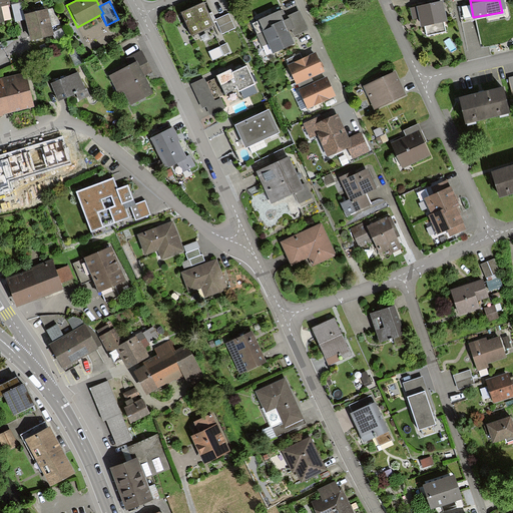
[(204,1),(180,11),(191,36),(215,26),(204,1)]
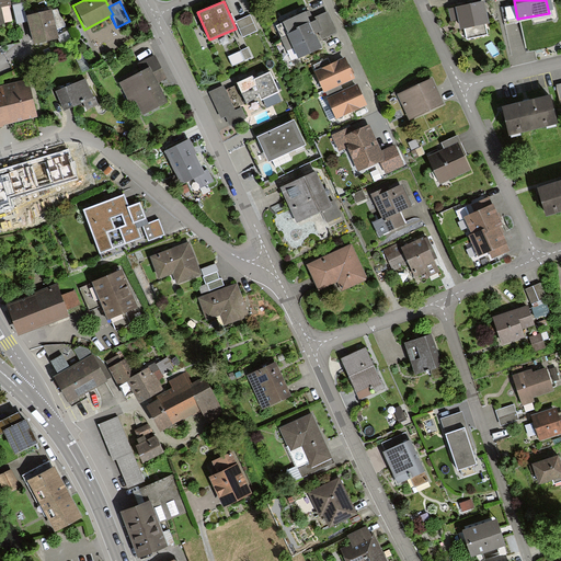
[(488,21),(483,1),(449,8),(451,20),(460,18),(461,26),(488,21)]
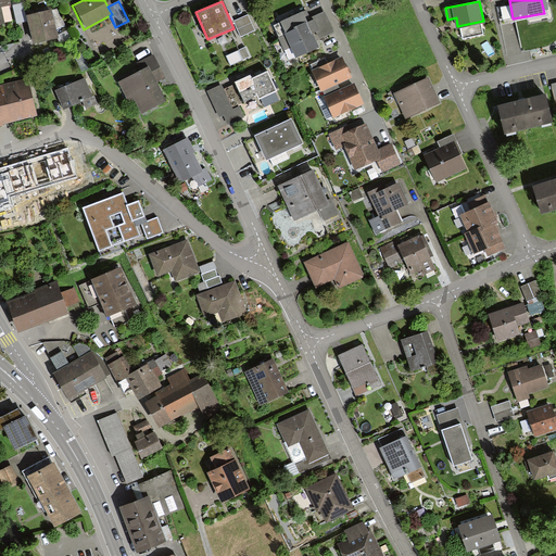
[(52,10),(60,29),(66,27),(59,7),(52,10)]
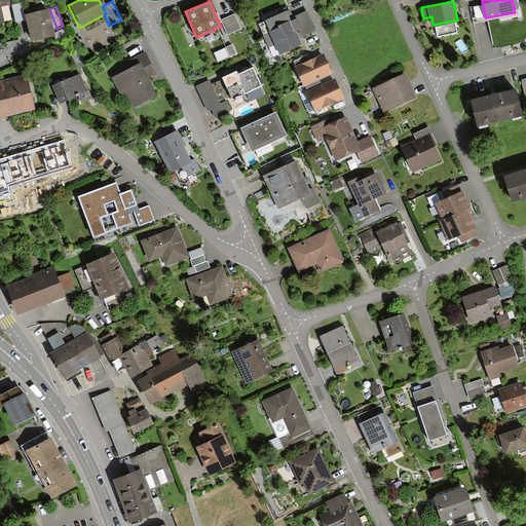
[(46,10),(24,14),(29,41),(51,36),(46,10)]
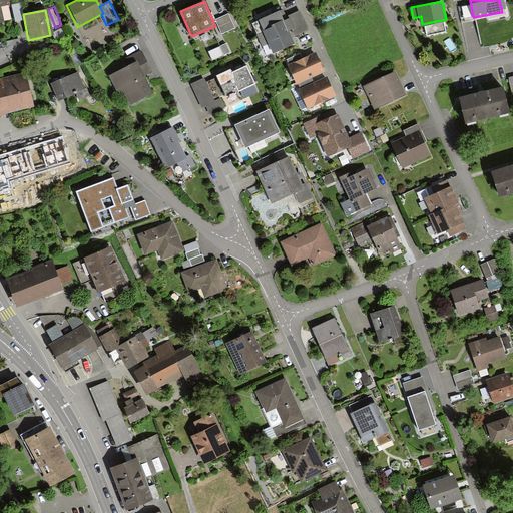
[(280,11),(252,22),(259,36),(264,34),(271,51),(292,43),(289,37),(306,30),(298,11),(283,17),(280,11)]
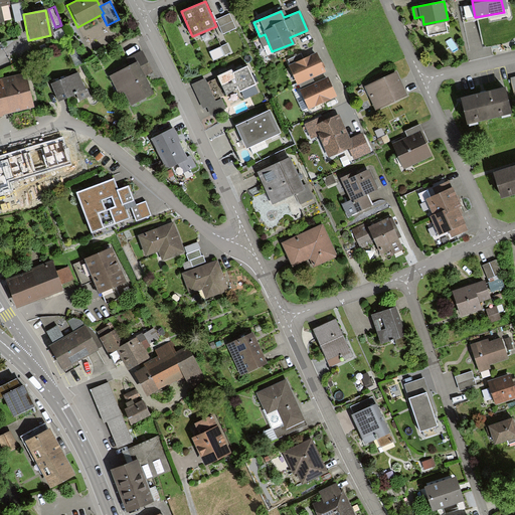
[(230,14),(217,19),(223,34),(236,28),(230,14)]
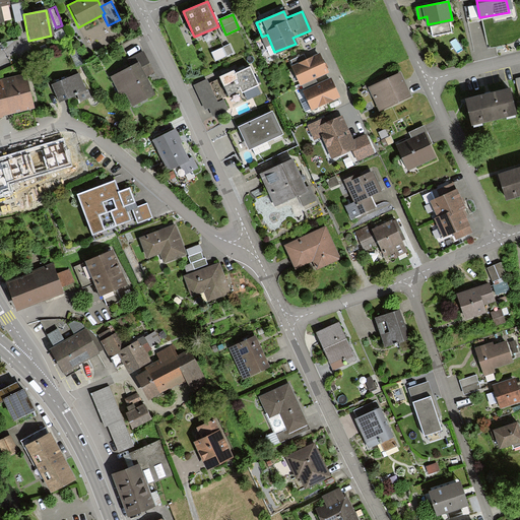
[(234,53),(230,44),(211,52),(215,61),(234,53)]
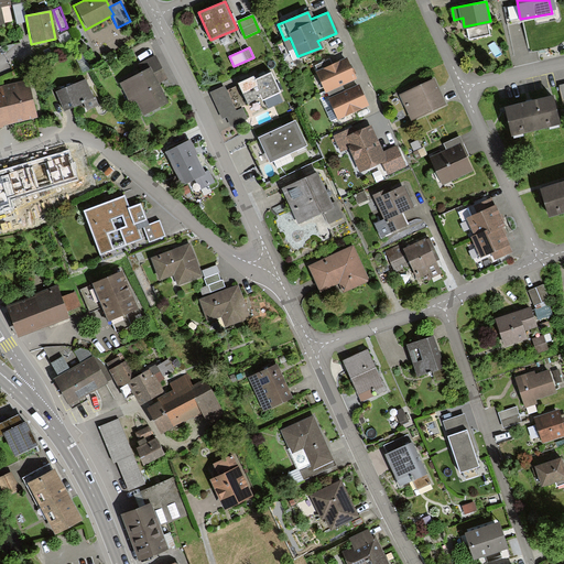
[(141,71),(118,83),(128,104),(133,100),(140,114),(163,101),(154,82),(164,77),(154,55),(138,64),(141,71)]
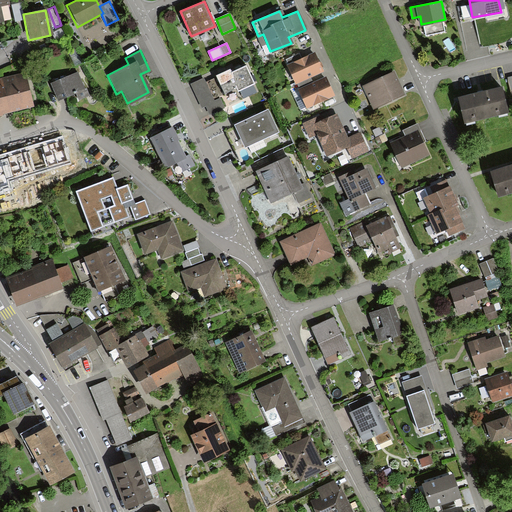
[(284,58),(287,65),(299,59),(297,53),(284,58)]
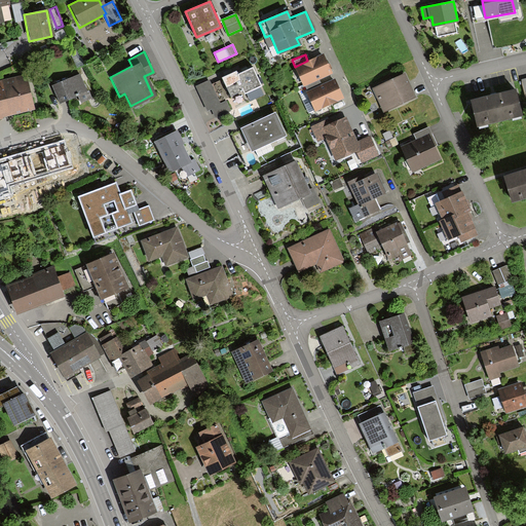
[(295,67),(302,84),(316,78),(329,73),(321,55),(307,61),(295,67)]
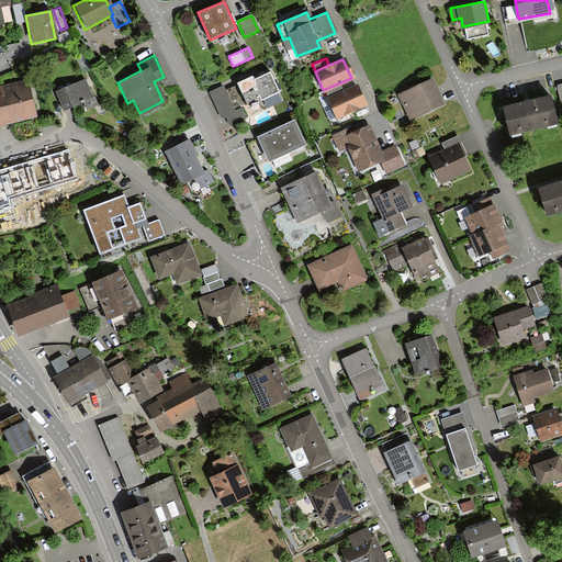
[(279,92),(270,72),(255,79),(253,76),(236,82),(246,104),(260,98),(261,100),(279,92)]
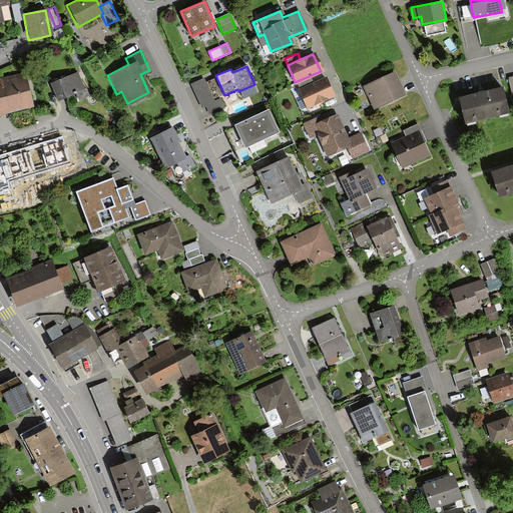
[(76,71),(50,82),(56,99),(74,92),(77,99),(86,95),(76,71)]
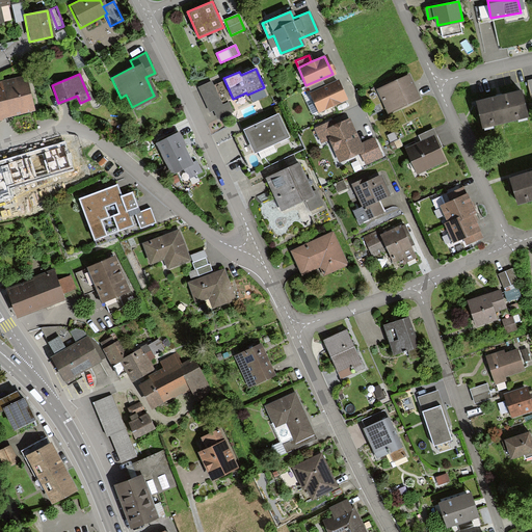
[(417,98),(406,76),(376,89),(387,112),(417,98)]
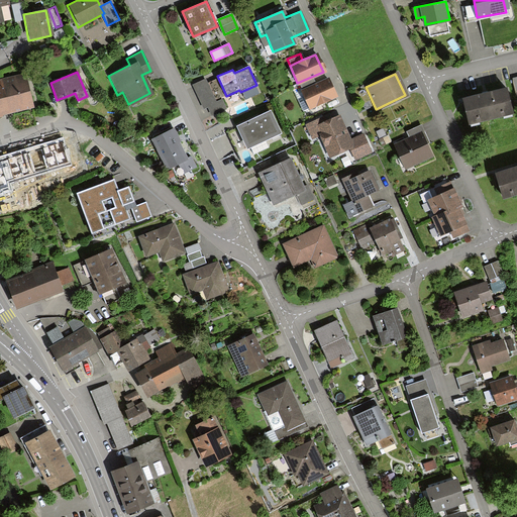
[(23,75),(0,80),(0,89),(6,114),(31,108),(23,75)]
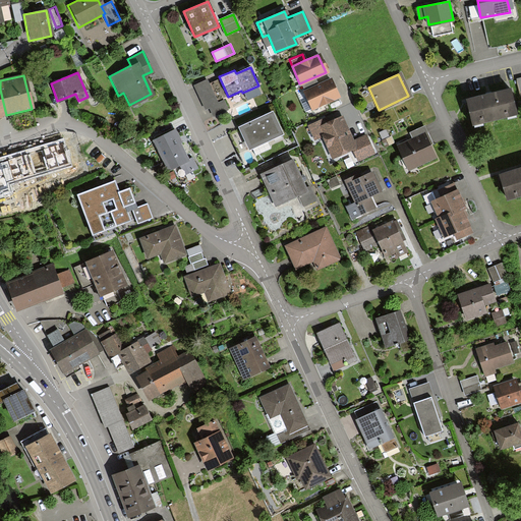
[(299,83),(303,91),(316,84),(313,77),(299,83)]
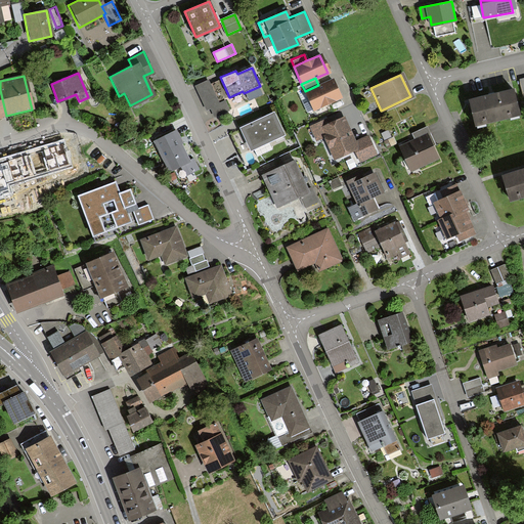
[(220,104),(220,103),(209,80),(195,86),(207,111),(211,108),(220,104)]
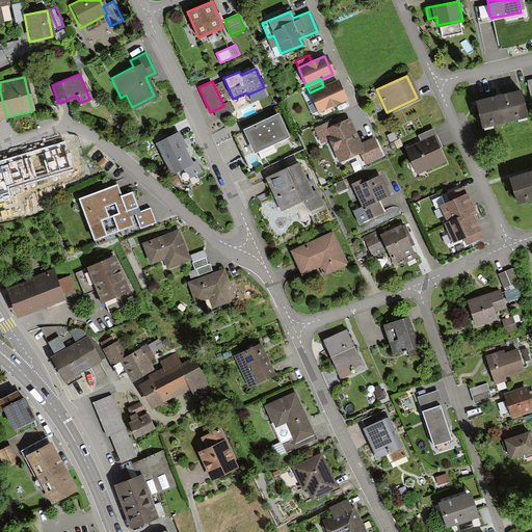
[(323,86),(310,92),(317,110),(344,99),(336,81),(323,86)]
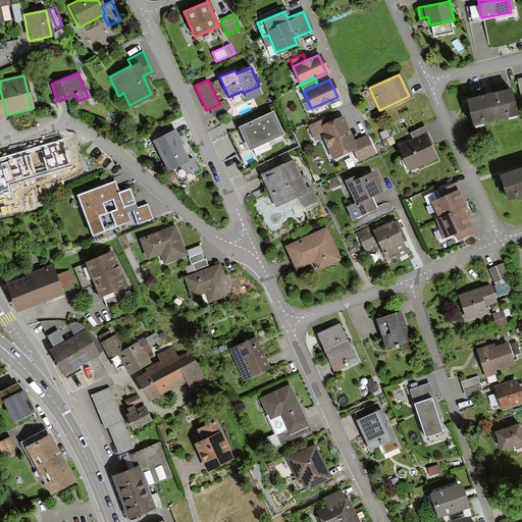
[(509,89),(466,99),(471,123),(515,113),(509,89)]
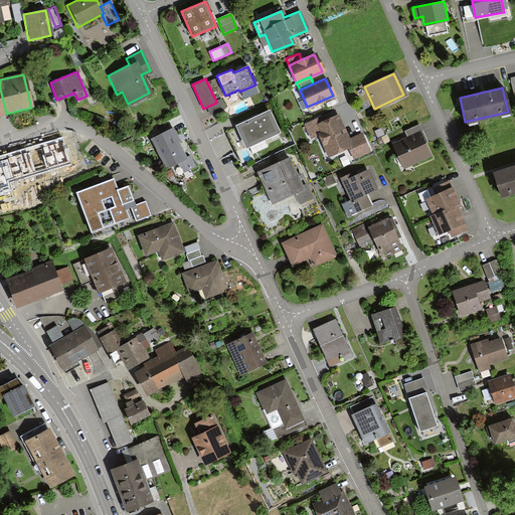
[(222,99),(216,102),(216,103),(207,107),(210,115),(226,109),(222,99)]
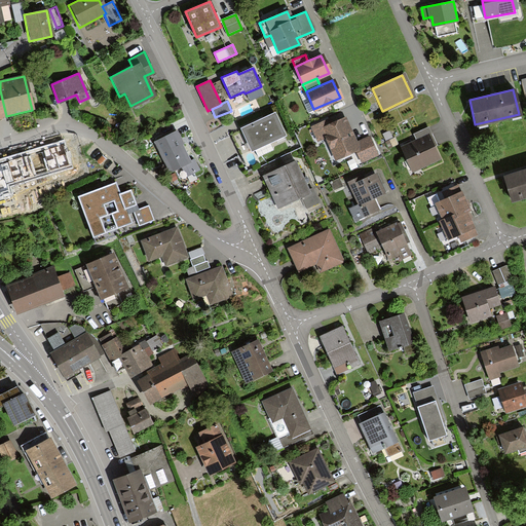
[(287,136),(275,112),(240,128),(251,151),(287,136)]
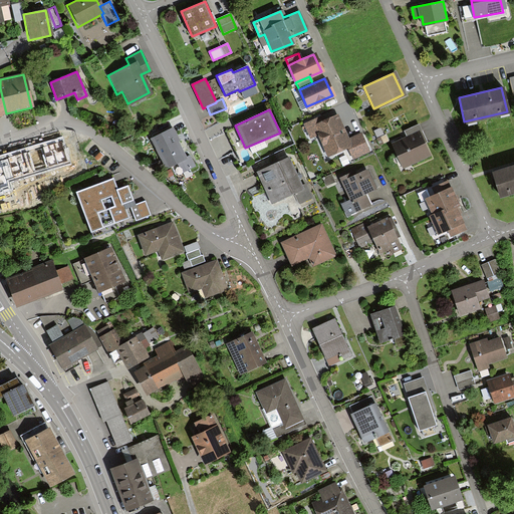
[(335,110),(303,124),(309,138),(317,135),(326,157),(348,148),(352,159),(368,153),(360,134),(346,139),(335,110)]
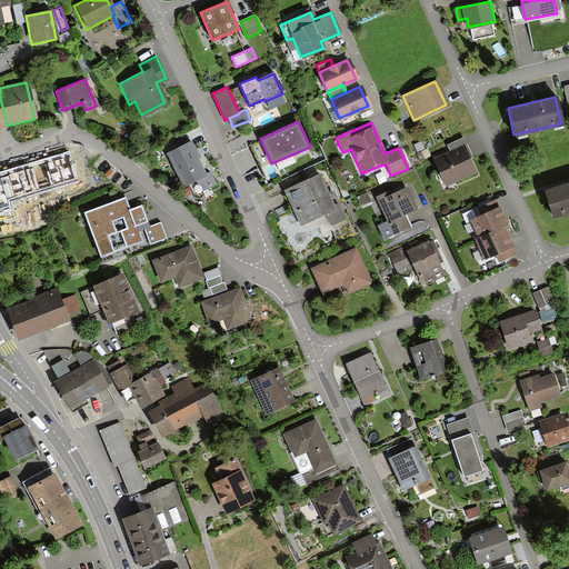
[(449,155),(465,148),(466,147),(462,138),(446,145),(449,155)]
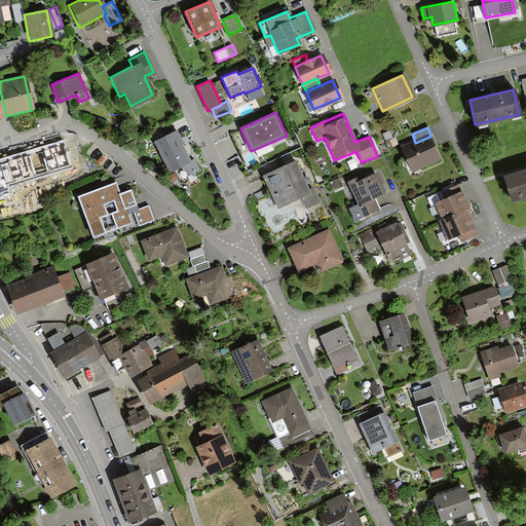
[(178,129),(154,142),(171,174),(182,167),(187,177),(201,170),(195,158),(191,160),(183,146),(185,145),(178,129)]
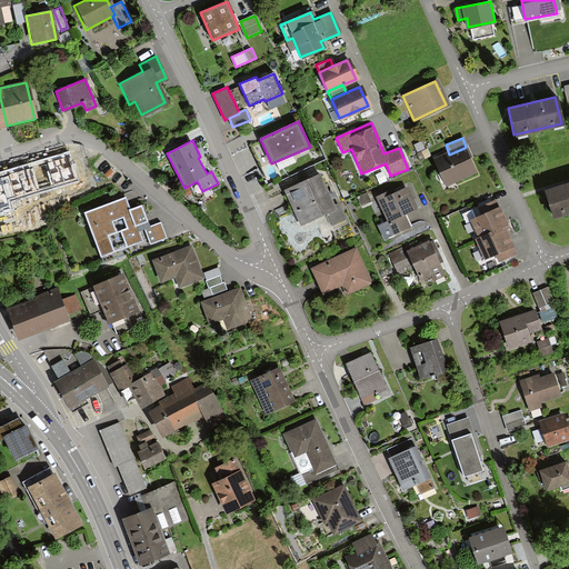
[(235,156),(243,175),(262,166),(255,147),(235,156)]
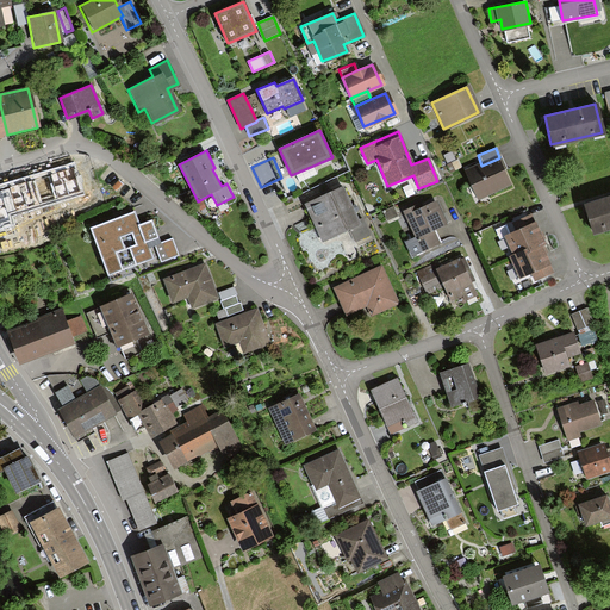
[(508,184),(498,159),(481,166),(465,173),(475,198),(508,184)]
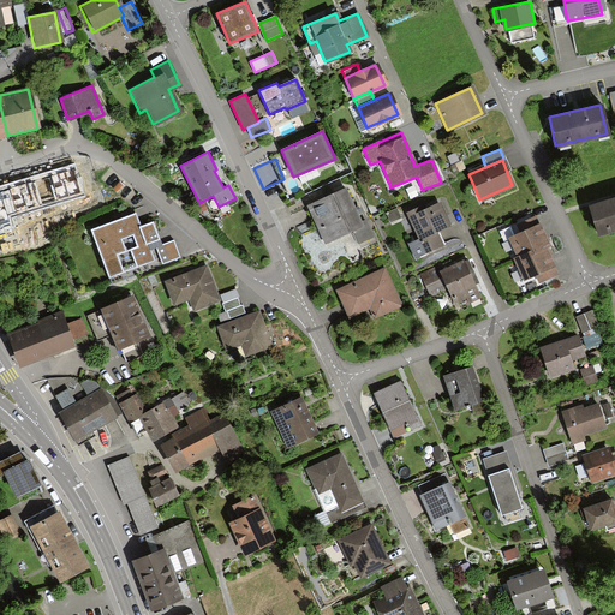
[(0,189),(0,228),(12,225),(10,215),(82,193),(75,167),(63,171),(0,189)]
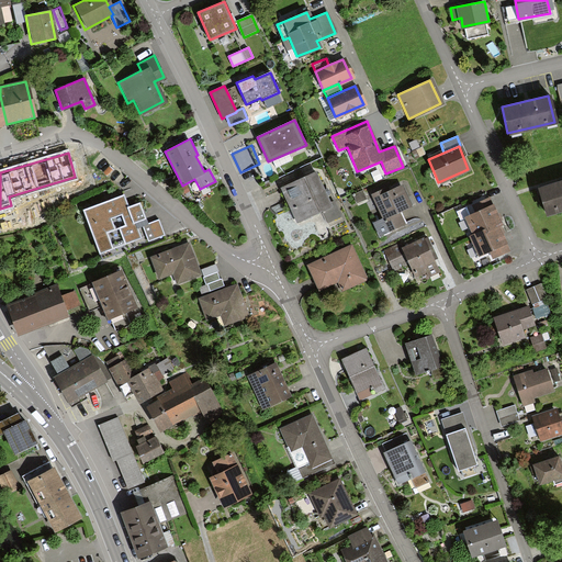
[(317,171),(282,187),(299,222),(323,211),(327,223),(341,216),(334,200),(332,201),(317,171)]
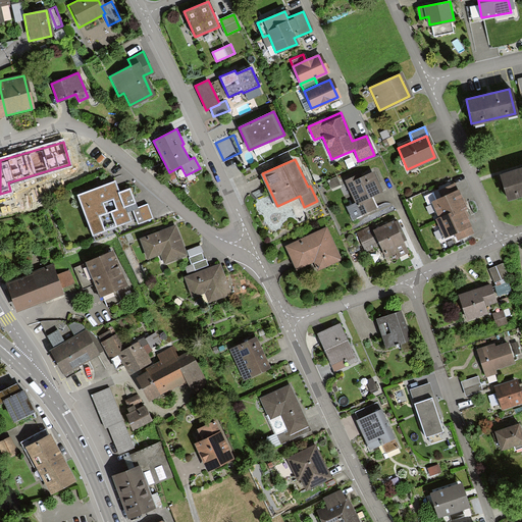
[(521,167),(501,174),(508,198),(521,194),(521,167)]
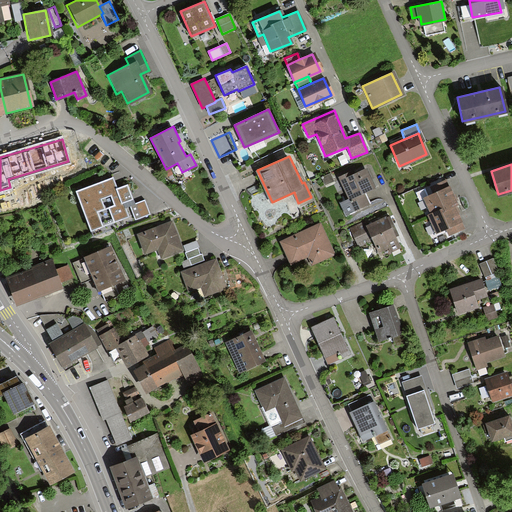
[(352,171),(339,177),(349,198),(339,203),(346,216),(371,204),(366,193),(376,188),(367,168),(353,174),(352,171)]
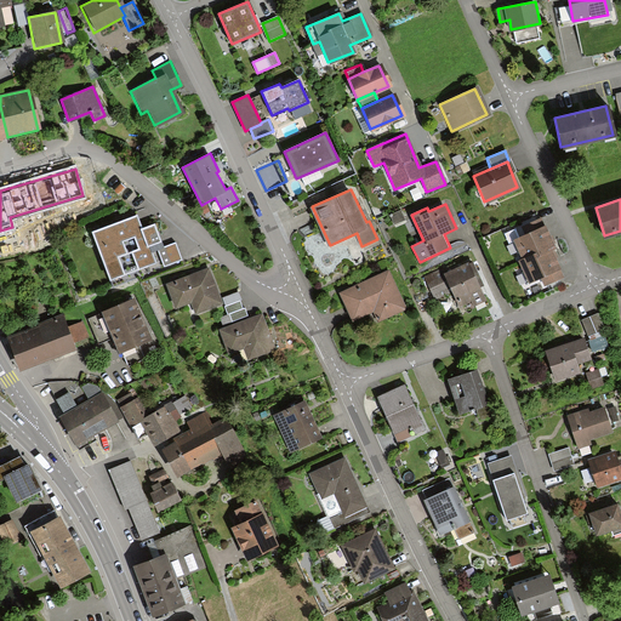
[(405,220),(400,210),(391,215),(396,224),(405,220)]
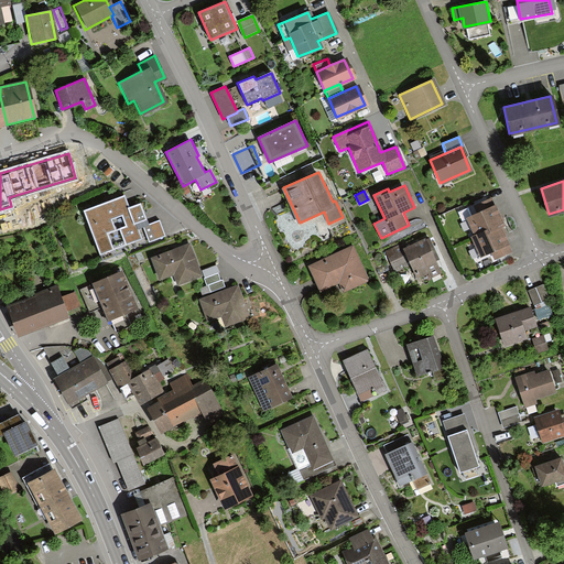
[(501,220),(505,219),(494,194),(477,201),(480,209),(469,214),(477,230),(501,220)]
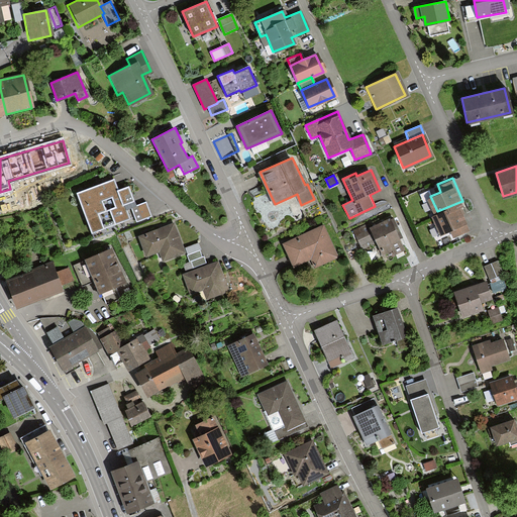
[(114,180),(77,193),(92,233),(129,219),(124,205),(135,201),(130,186),(118,190),(114,180)]
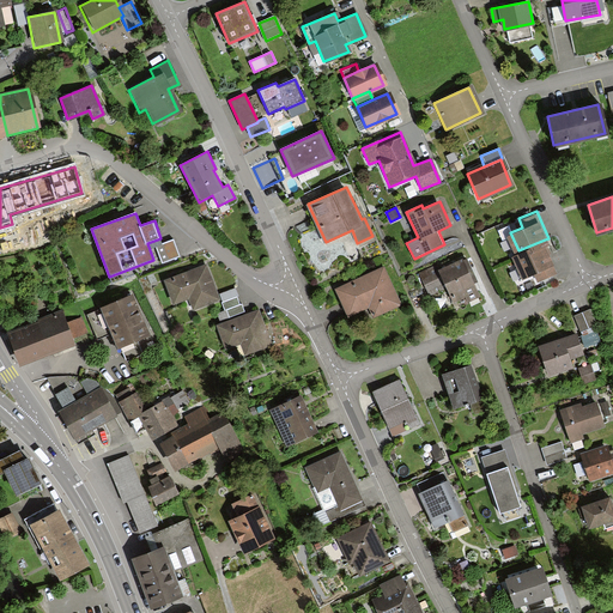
[(180,256),(174,240),(156,246),(162,263),(180,256)]
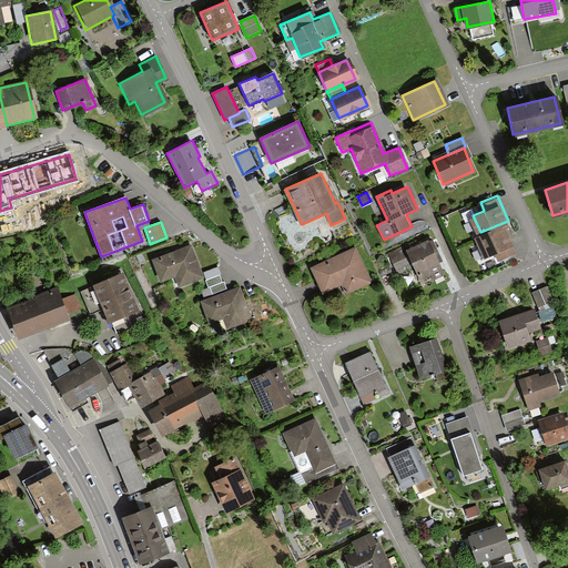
[(516,249),(505,222),(480,232),(477,234),(484,251),(495,246),(498,255),(516,249)]
